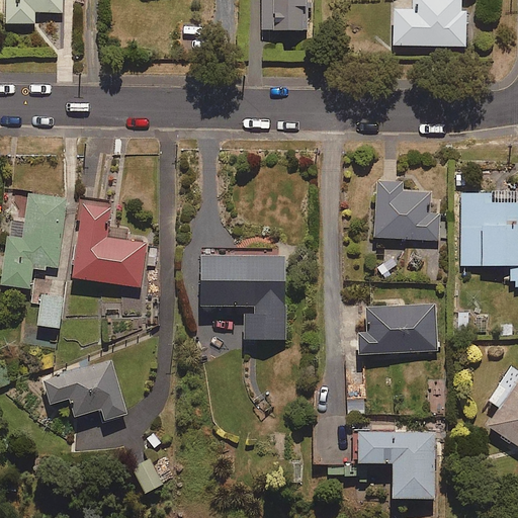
[(5,0),(6,23),(35,23),(35,12),(63,12),(63,0),(5,0)]
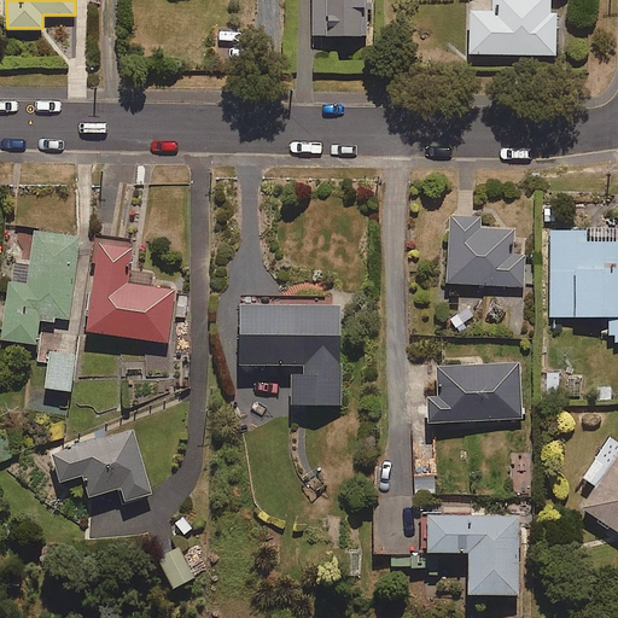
[(312,0),(312,35),(365,36),(365,0),(312,0)]
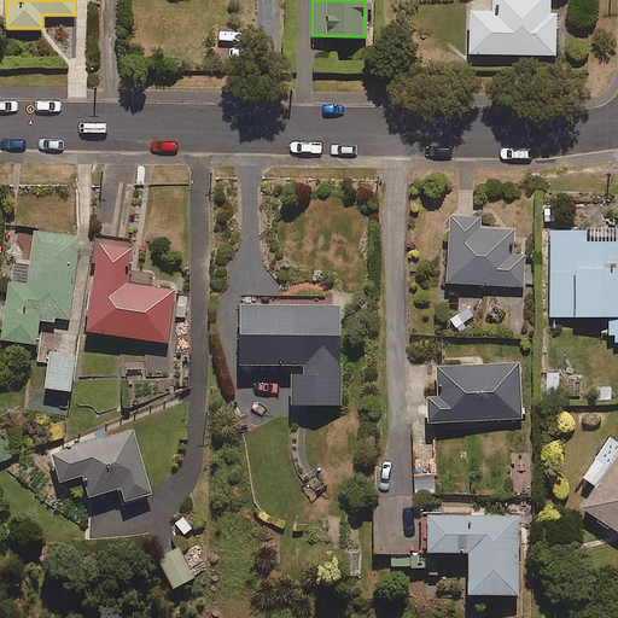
[(552,15),(552,0),(491,0),(491,11),(468,10),(467,54),(557,56),(557,15),(552,15)]
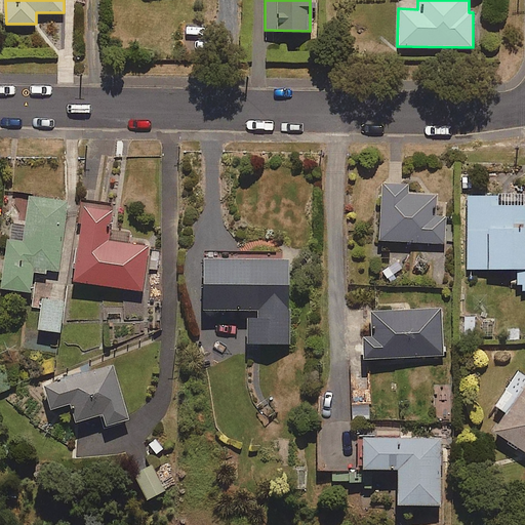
[(409,194),(409,185),(382,184),(380,241),(445,244),(446,215),(436,215),(436,195),(409,194)]
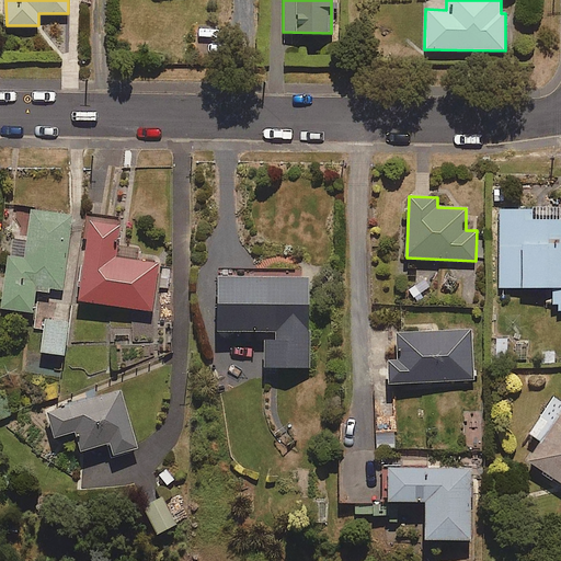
[(560,206),(499,208),(501,288),(553,287),(553,311),(560,310),(560,206)]
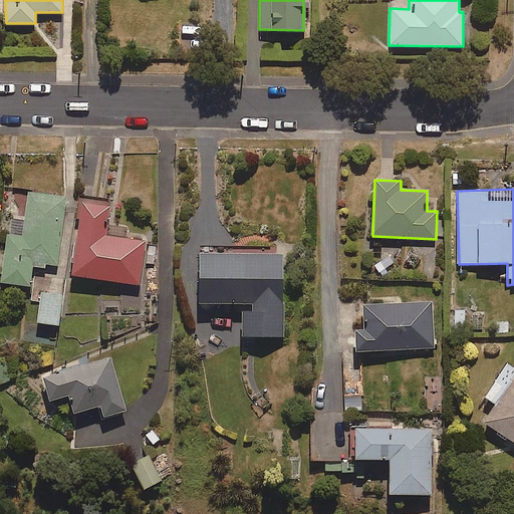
[(57,267),(66,198),(28,193),(23,237),(7,235),(1,283),(31,286),(33,264),(57,267)]
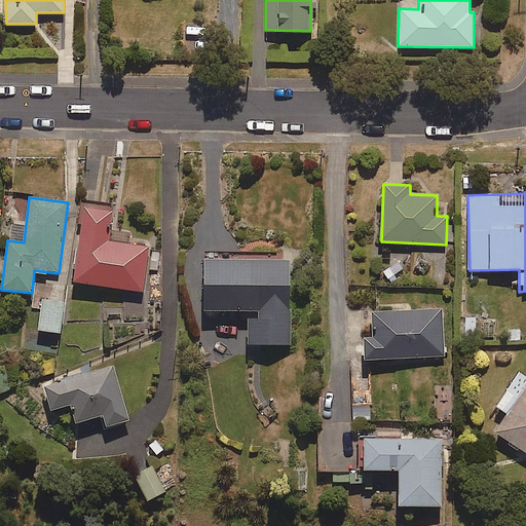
[(108,241),(113,207),(85,202),(73,282),(142,292),(149,247),(108,241)]
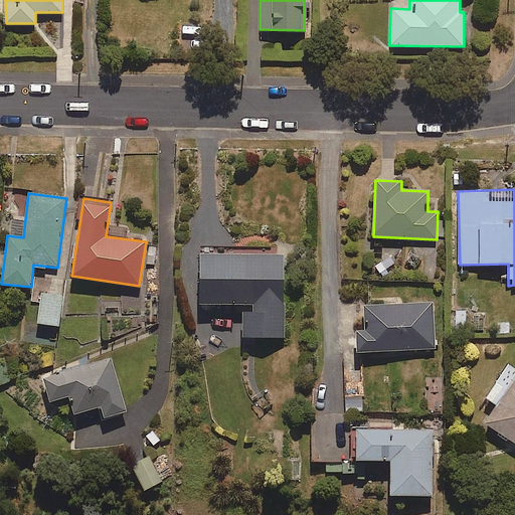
[(285,337),(284,254),(200,255),(201,304),(253,304),(253,312),(243,312),(243,338),(285,337)]
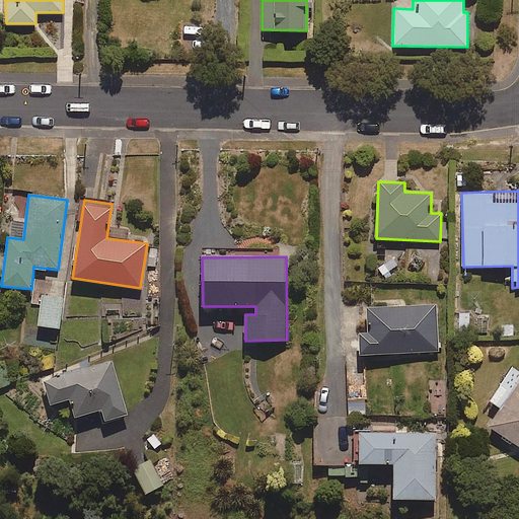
[(60,328),(63,298),(42,296),(39,326),(60,328)]
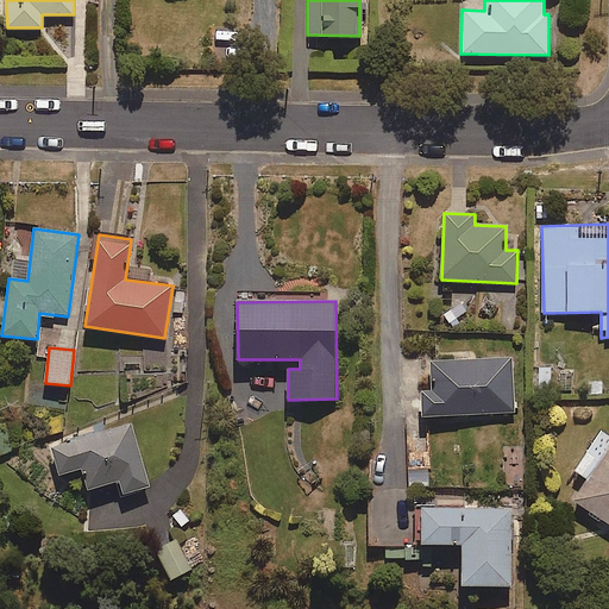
[(426,416),(515,412),(512,357),(431,362),(432,391),(425,391),(426,416)]
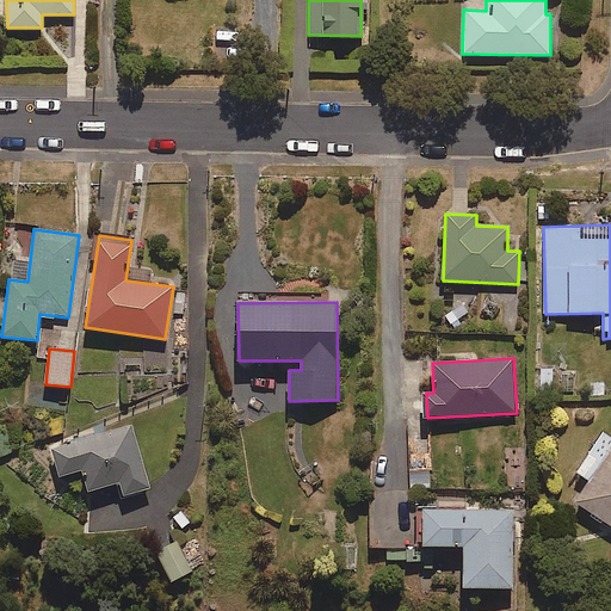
[(131,426),(103,434),(100,430),(49,445),(59,476),(82,469),(88,492),(118,482),(123,498),(150,488),(131,426)]
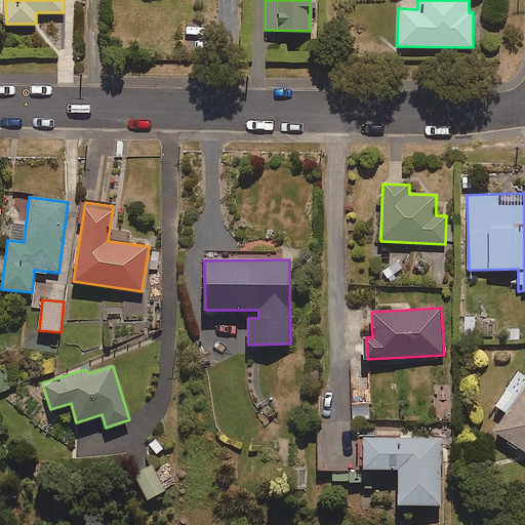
[(524,371),(520,369),(496,406),(505,411),(492,431),(524,451),(524,371)]
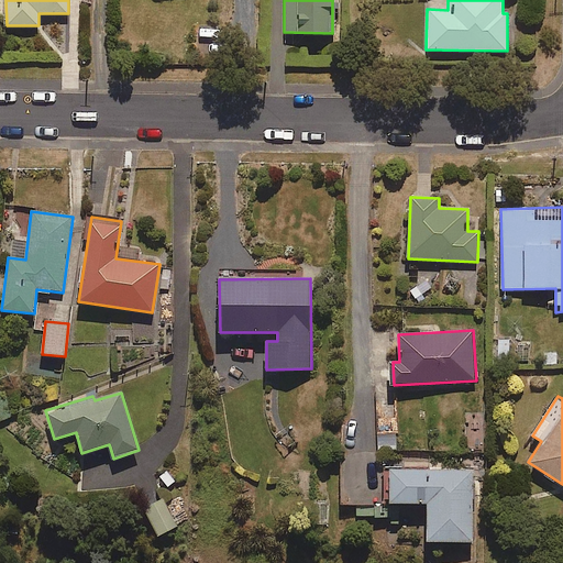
[(472,542),(473,471),(392,470),(390,503),(428,504),(428,542),(472,542)]
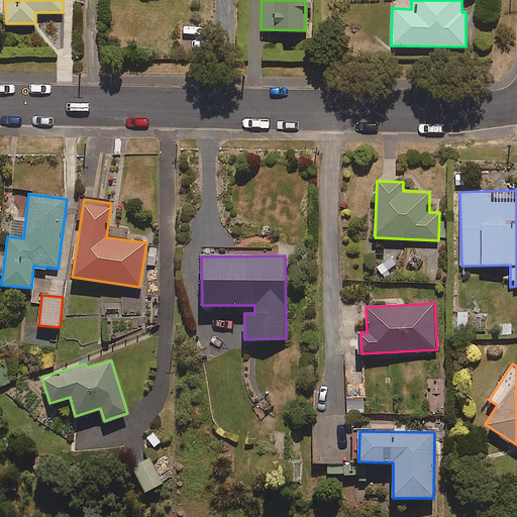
[(164,483),(144,447),(126,457),(145,493),(164,483)]
